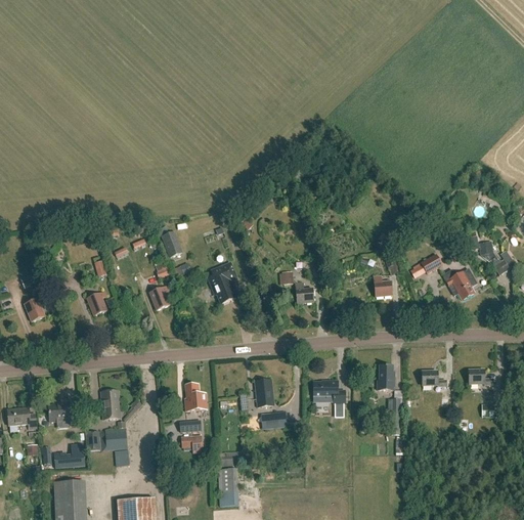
[(242,221),(249,228),(255,223),(247,215),(242,221)]
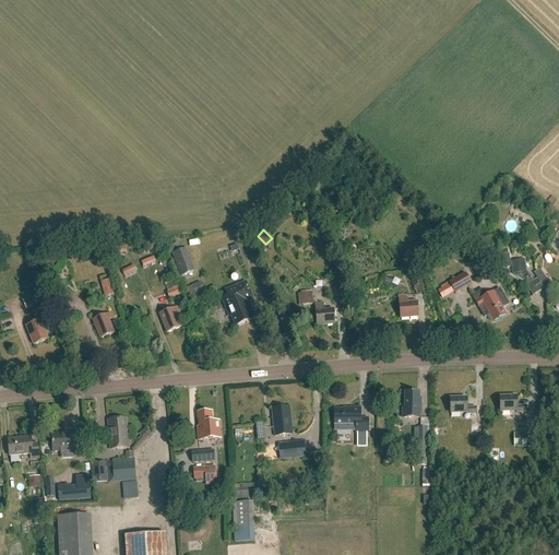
[(194,268),(187,245),(171,250),(180,273),(194,268)]
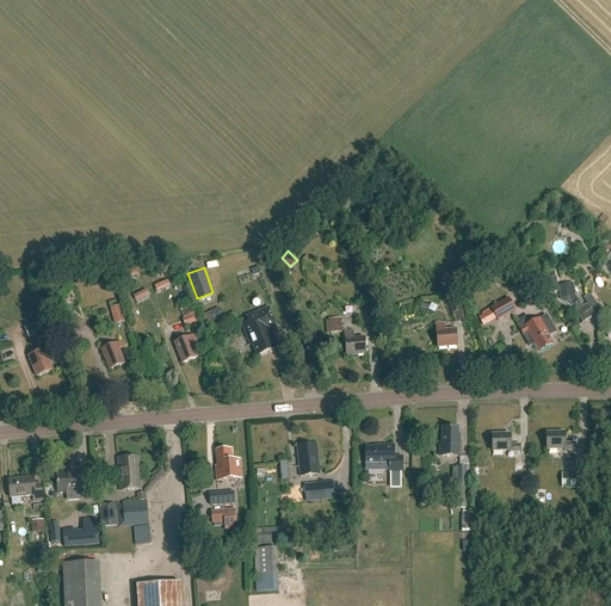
[(556,273),(545,274),(548,289),(559,286),(557,282),(556,273)]
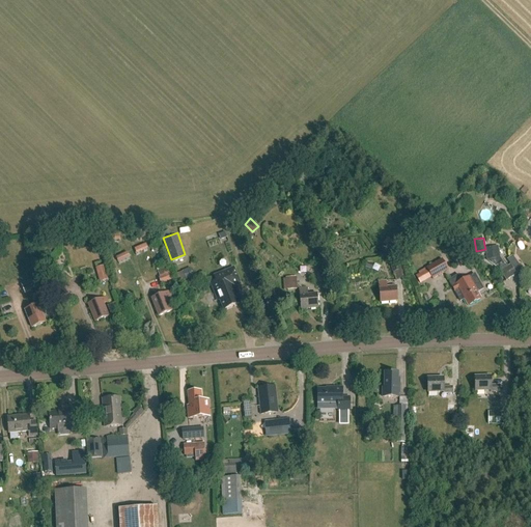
[(500,254),(498,243),(484,245),(485,249),(486,257),(500,254)]
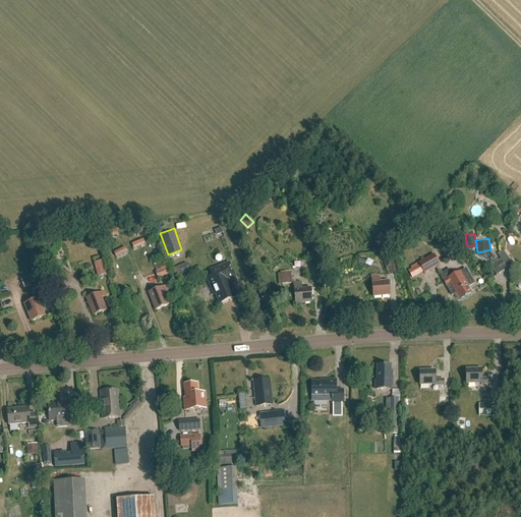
[(115,247),(117,252),(128,249),(127,244),(115,247)]
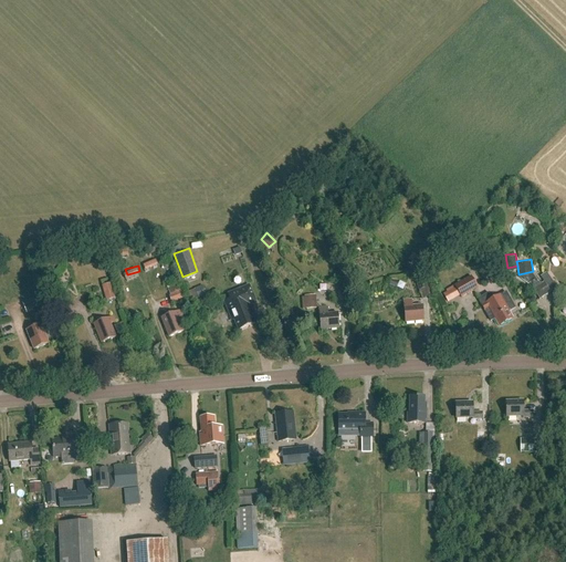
[(420,273),(419,269),(413,271),(421,294),(432,291),(430,282),(429,283),(426,272),(420,273)]
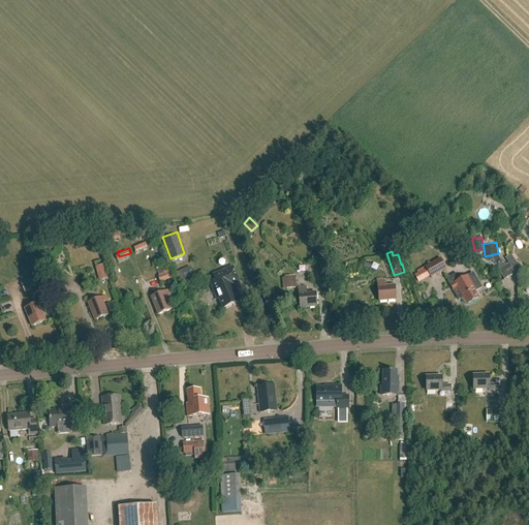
[(446,266),(440,254),(413,270),(418,279),(429,273),(430,275),(446,266)]
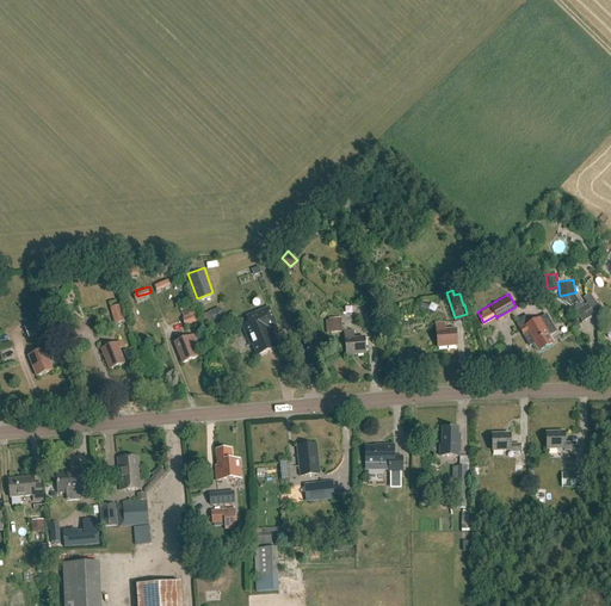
[(598,308),(591,298),(575,308),(582,319),(598,308)]
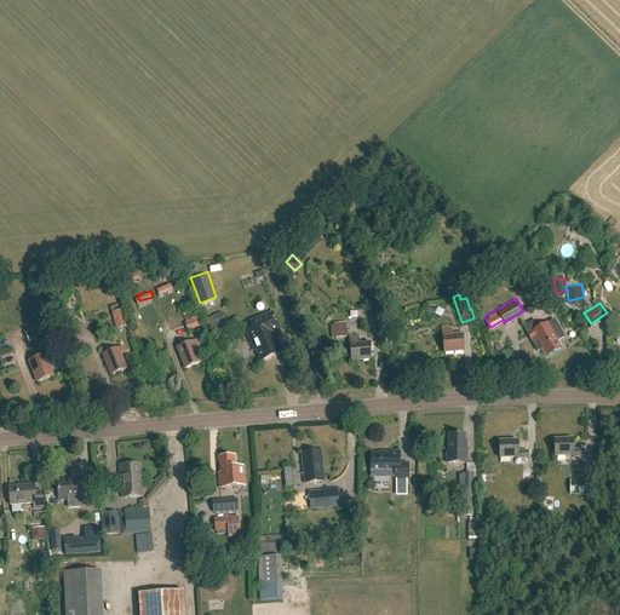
[(201,322),(195,304),(182,309),(188,327),(201,322)]
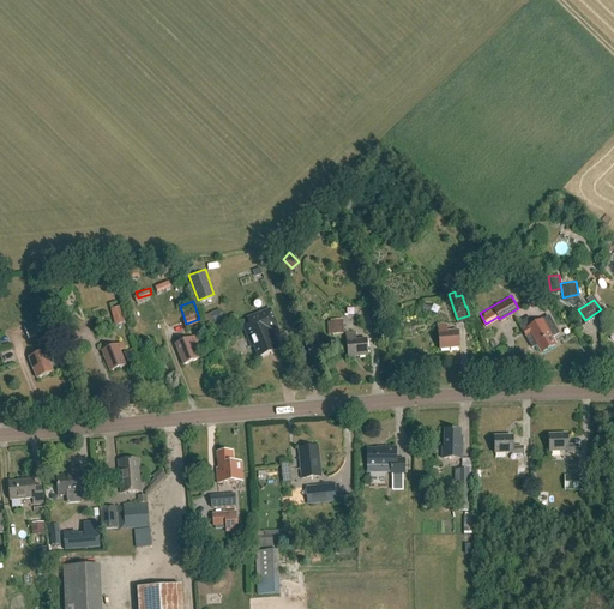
[(121,302),(110,306),(115,321),(126,319),(121,302)]
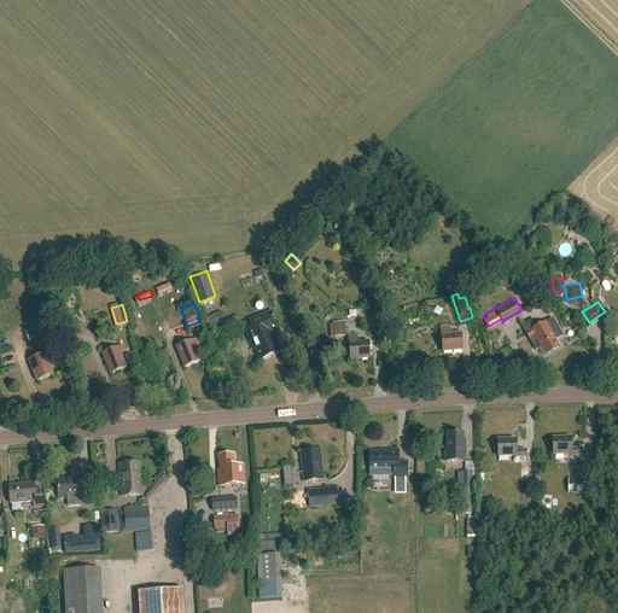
[(357,304),(349,314),(355,320),(363,310),(357,304)]
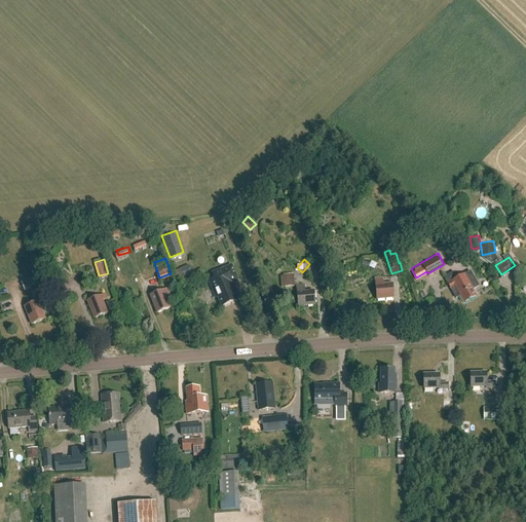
[(237,277),(231,262),(212,270),(214,275),(209,277),(216,295),(218,294),(221,303),(236,297),(230,281),(237,277)]
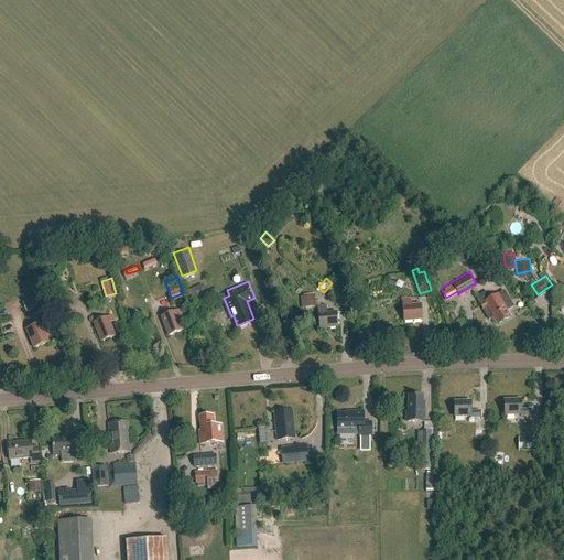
[(49,298),(43,284),(36,288),(42,301),(49,298)]
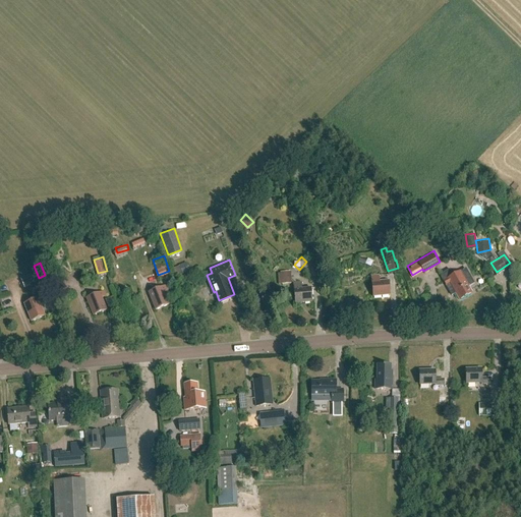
[(453,272),(449,266),(439,272),(451,293),(454,291),(458,298),(471,290),(467,284),(473,281),(464,266),(453,272)]
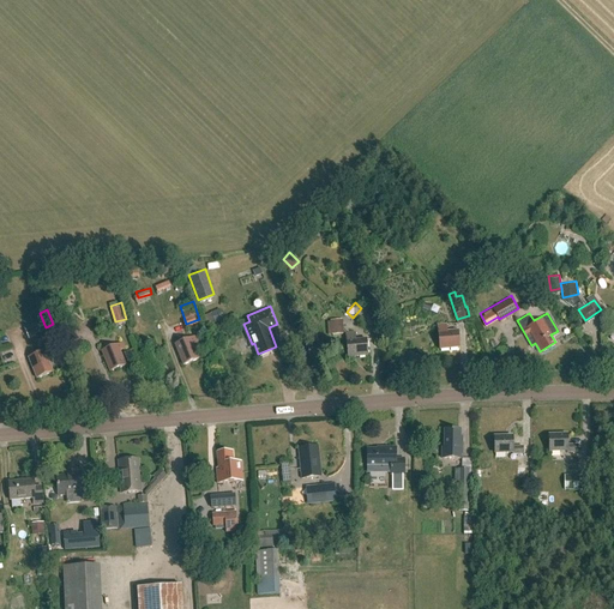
[(344,315),(330,317),(331,330),(345,329),(344,315)]
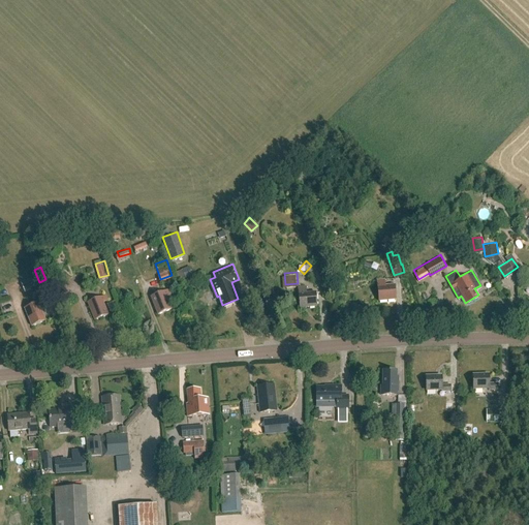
[(38,284),(34,273),(21,279),(25,289),(38,284)]
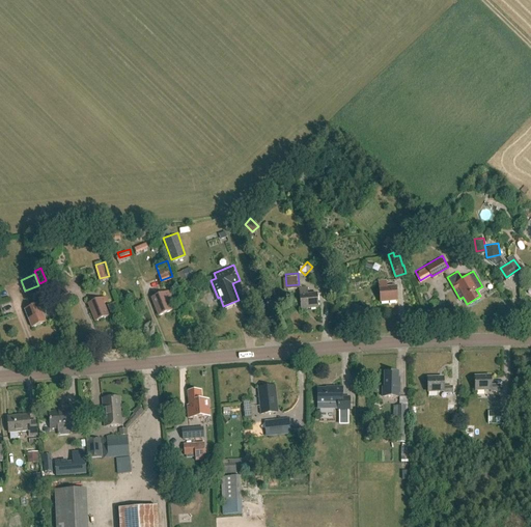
[(386,284),(385,278),(378,279),(379,300),(397,298),(396,284),(386,284)]
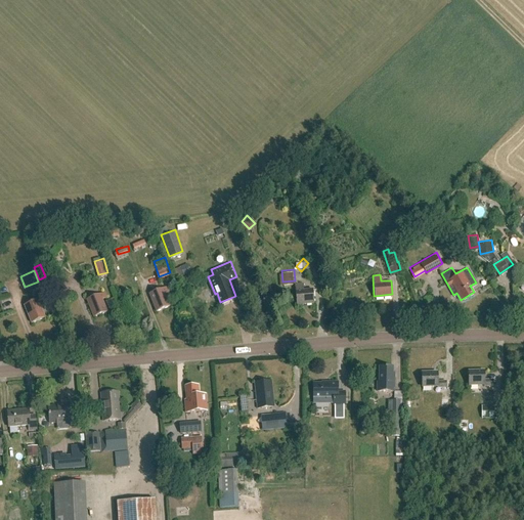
[(303,288),(302,280),(294,282),(296,302),(313,300),(312,287),(303,288)]
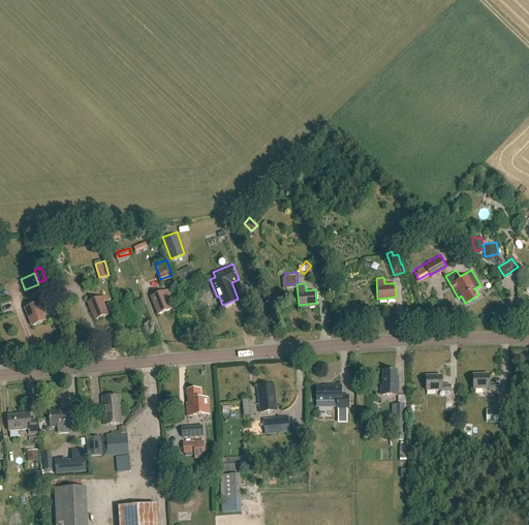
[(170,292),(168,286),(150,294),(157,311),(172,306),(166,294),(170,292)]
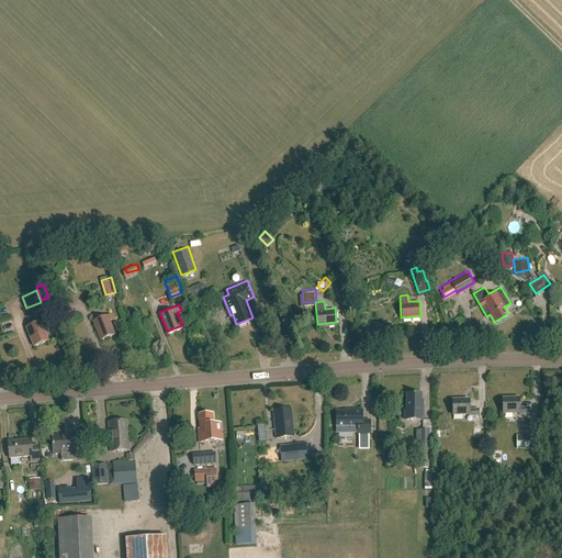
[(114,317),(111,312),(92,319),(99,337),(114,332),(110,320),(114,317)]
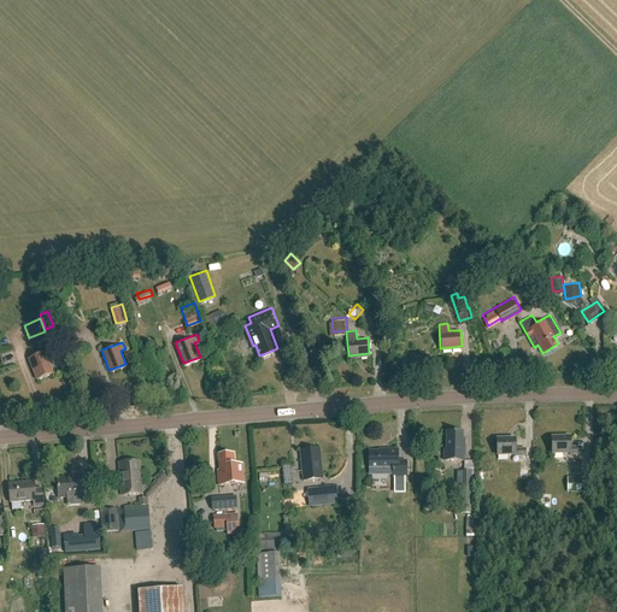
[(52,354),(48,348),(28,357),(36,377),(52,371),(46,357),(52,354)]
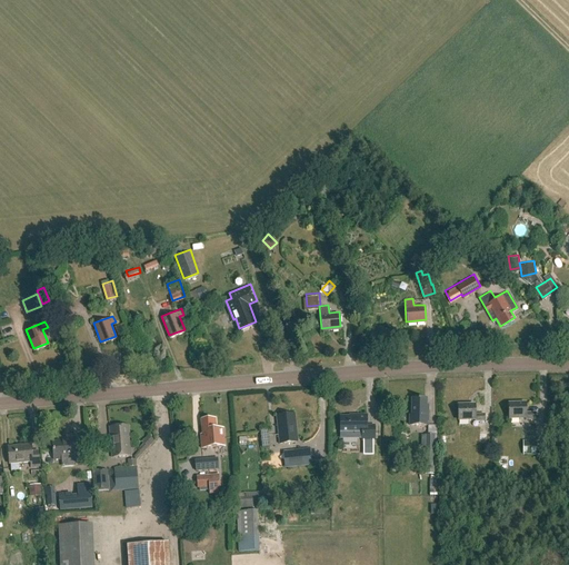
[(427,395),(412,395),(412,413),(409,413),(409,422),(428,422),(429,404),(427,404),(427,395)]
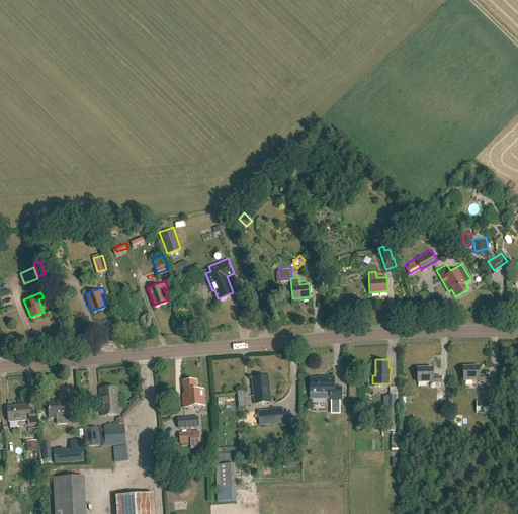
[(479,373),(478,365),(463,365),(463,378),(478,377),(478,379),(486,379),(486,372),(479,373)]
